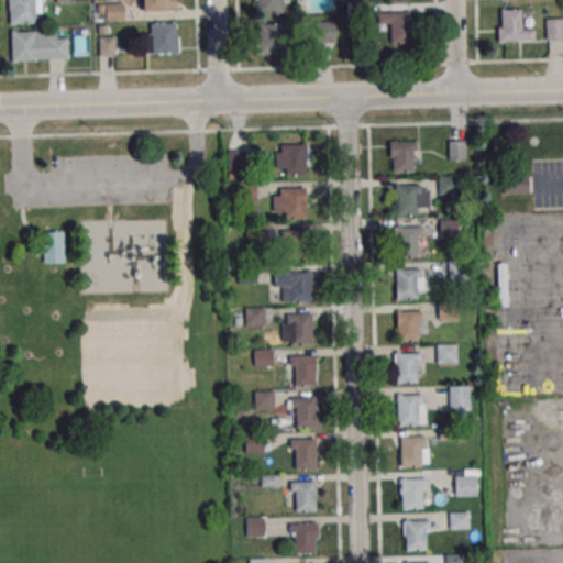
[(10,0),(34,0),(35,22),(11,23),(10,0)]
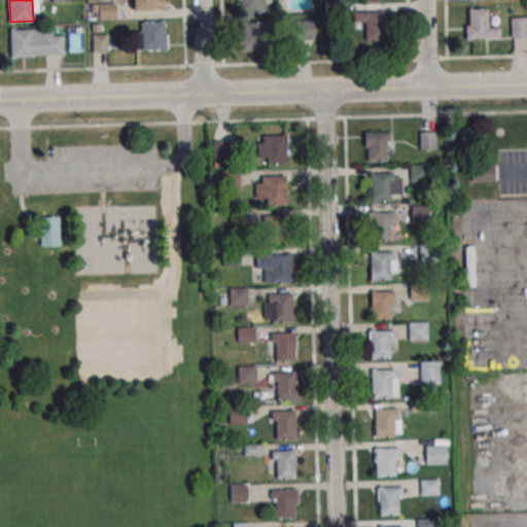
[(163,0),(164,9),(134,10),(133,0),(163,0)]
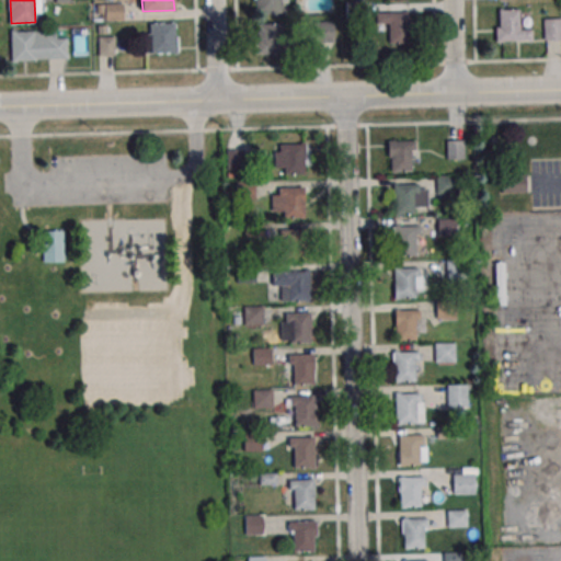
[(255,0),(279,0),(281,13),(255,13),(255,0)]
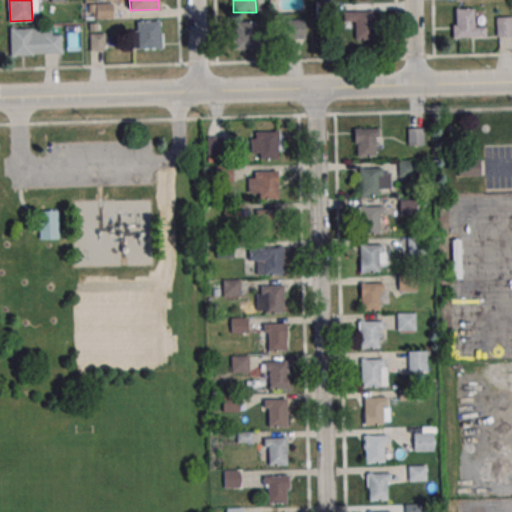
[(95,5),(112,4),(113,20),(95,20),(95,5)]
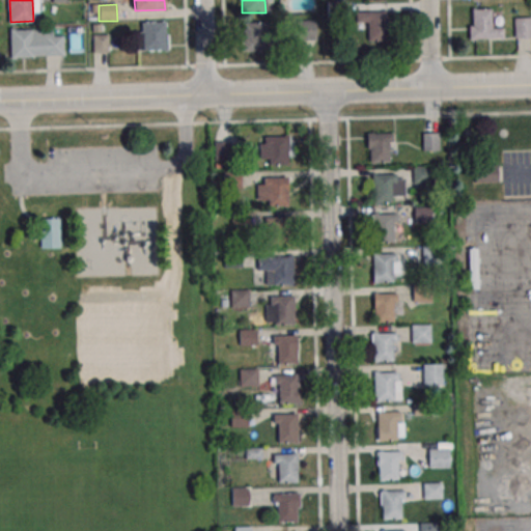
[(491,9),(469,9),(469,38),(503,38),(503,29),(491,29),(491,9)]
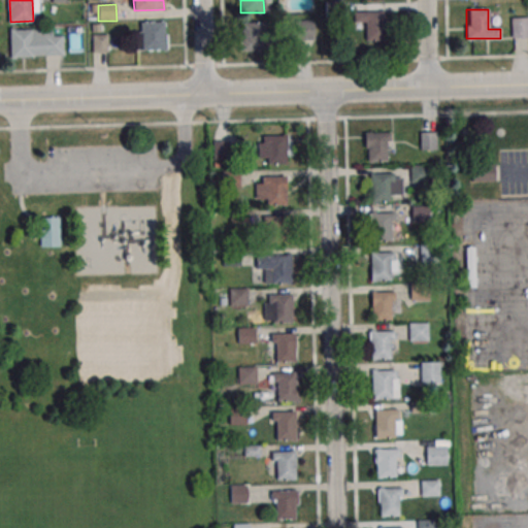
[(385,11),(354,11),(354,24),(365,24),(365,39),(385,39),(385,11)]
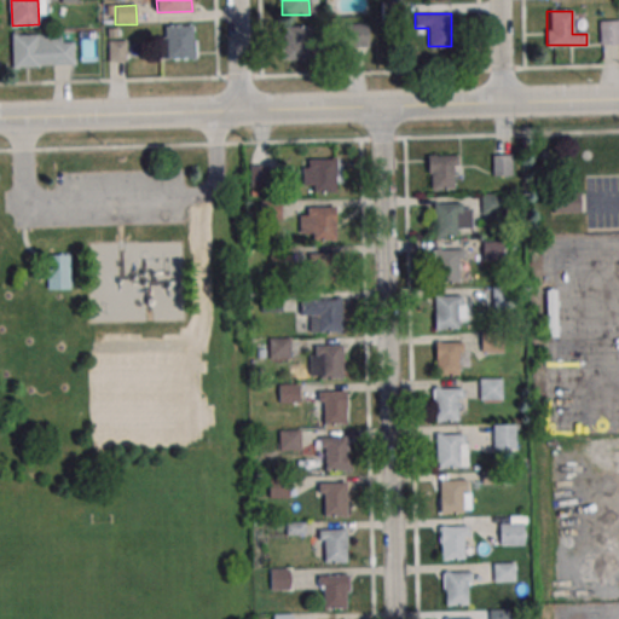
[(618,19),(600,21),(600,44),(618,44),(618,19)]
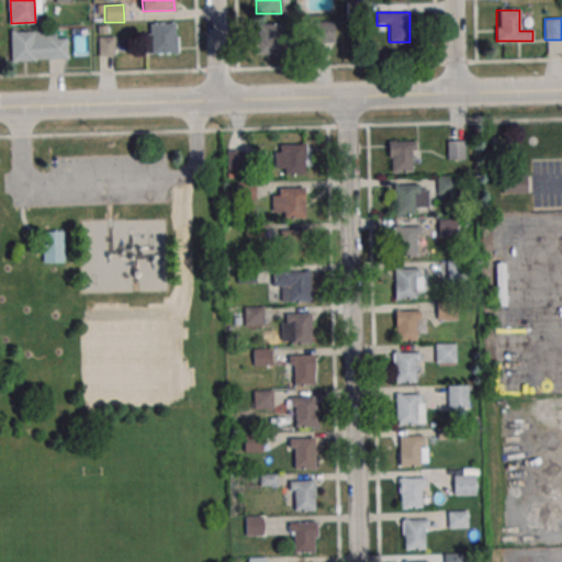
[(316,21),(316,45),(335,45),(335,21),(316,21)]
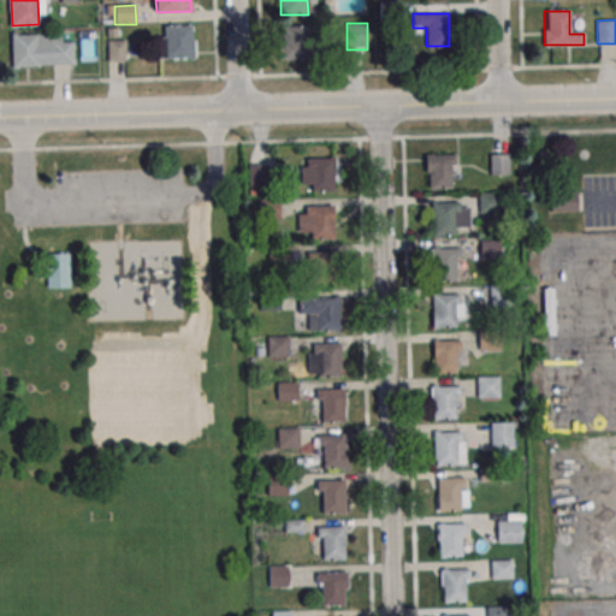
[(165,27),(191,25),(193,57),(166,58),(165,27)]
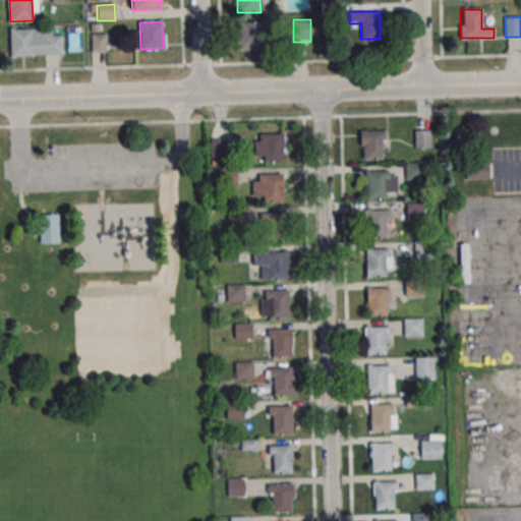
[(239,22),(262,22),(263,49),(239,49),(239,22)]
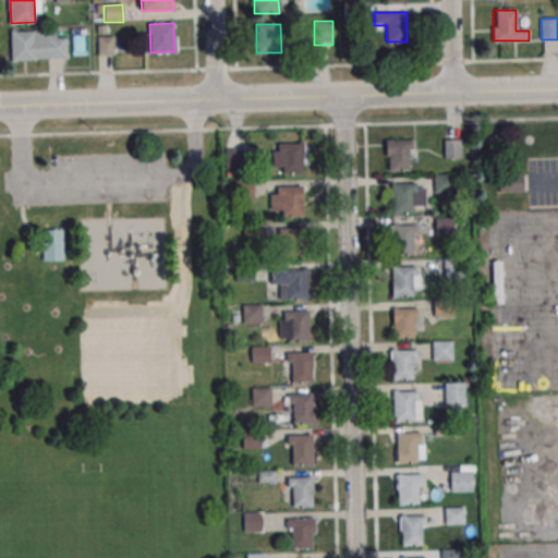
[(10,32),(47,29),(48,34),(56,34),(56,38),(65,37),(67,58),(12,60),(10,32)]
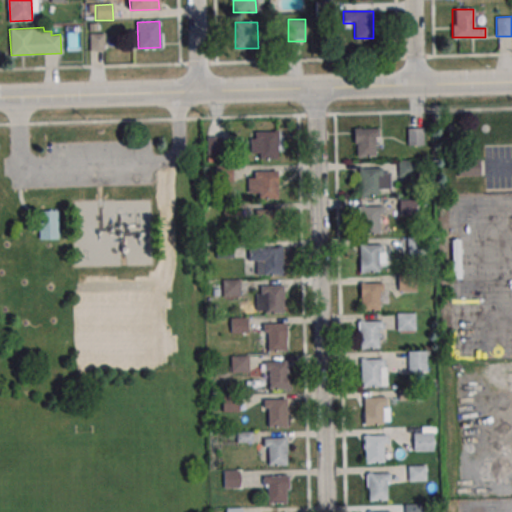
[(90,51),(104,51),(104,34),(90,34),(90,51)]
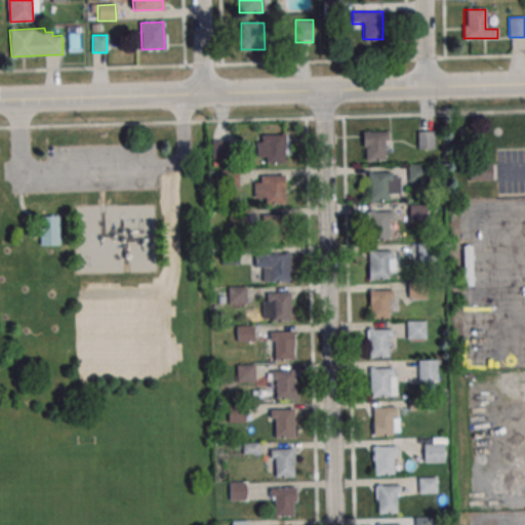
[(365,132),(389,131),(389,139),(384,140),(385,160),(366,161),(365,132)]
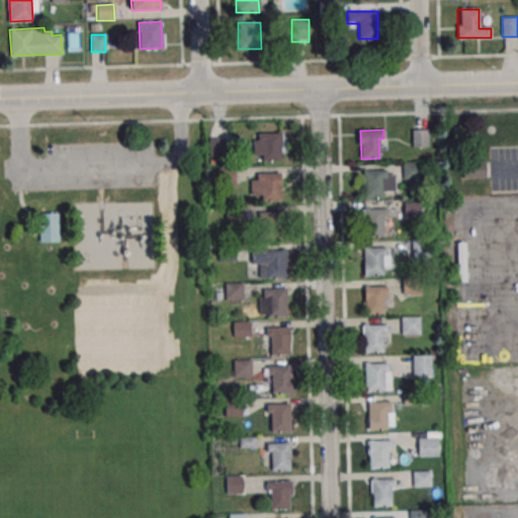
[(412,130),(429,130),(429,147),(412,147),(412,130)]
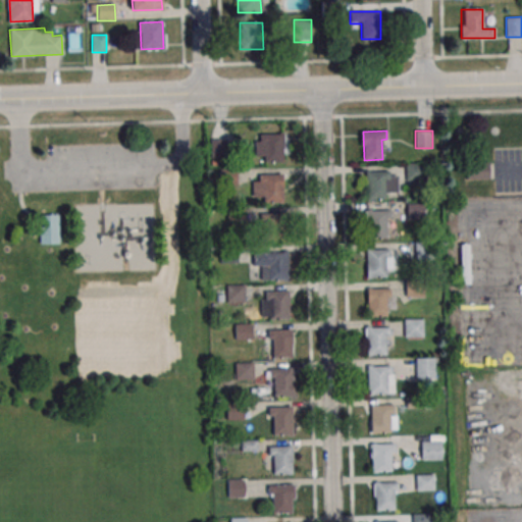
[(263,134),(283,134),(283,161),(264,162),(263,134)]
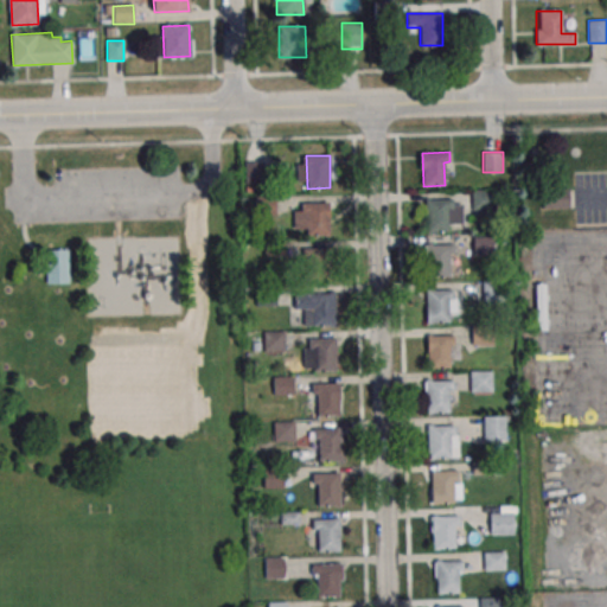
[(244,163),(264,161),(264,181),(244,181),(244,163)]
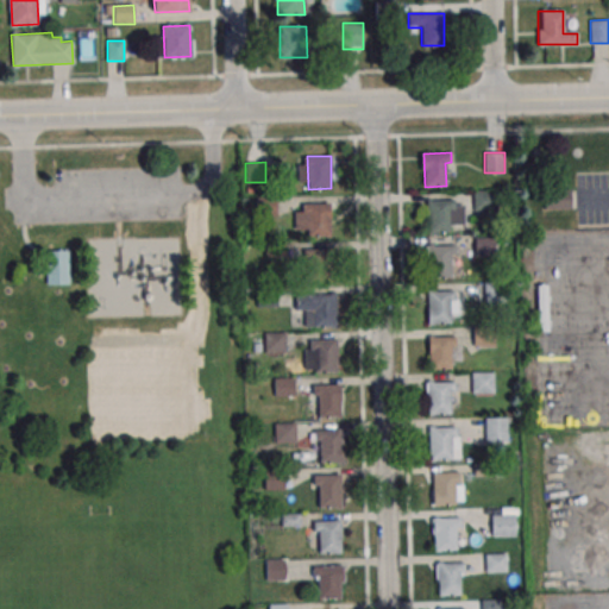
[(570,189),(545,189),(545,208),(570,208),(570,189)]
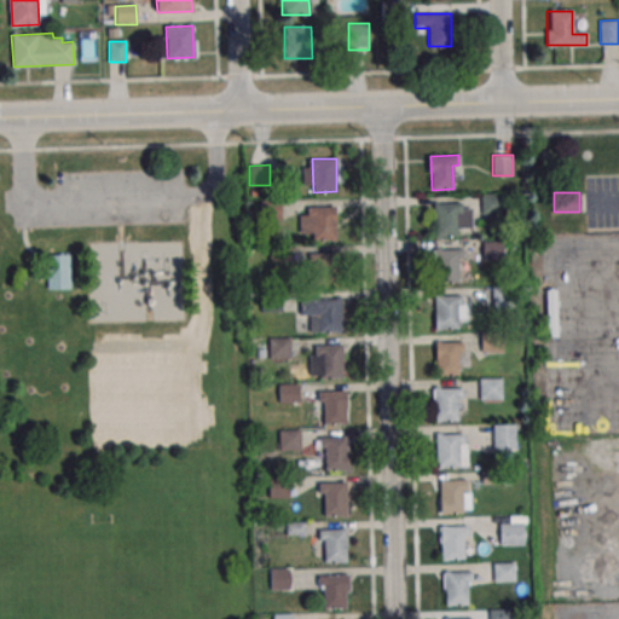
[(481,195),(502,194),(502,214),(481,214),(481,195)]
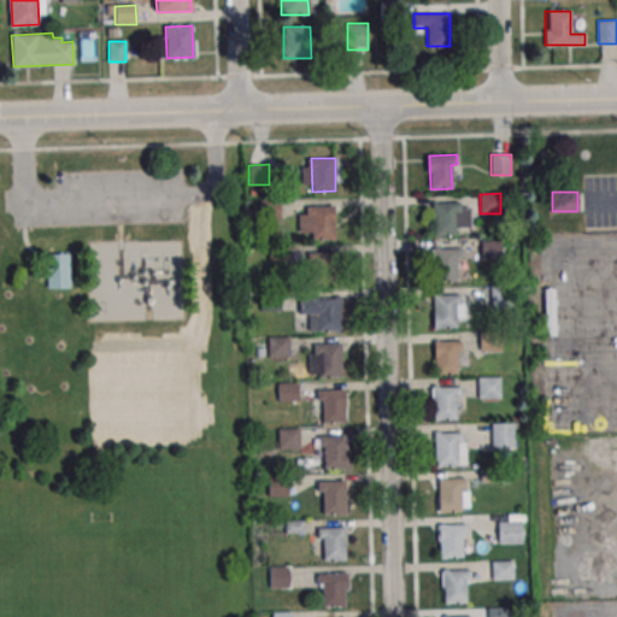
[(260,199),(280,199),(281,219),(260,219),(260,199)]
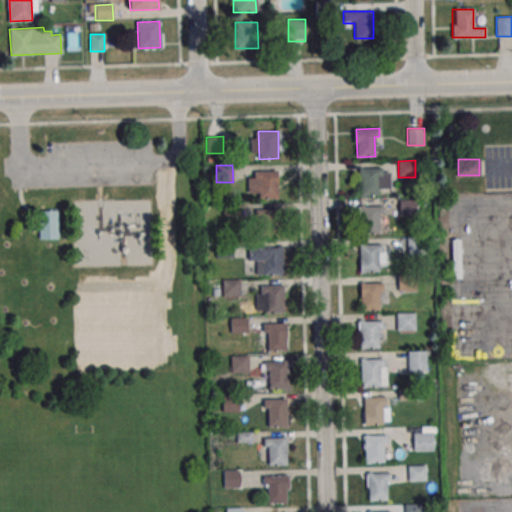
[(359,169),(382,168),(382,176),(377,176),(378,195),(360,196),(359,169)]
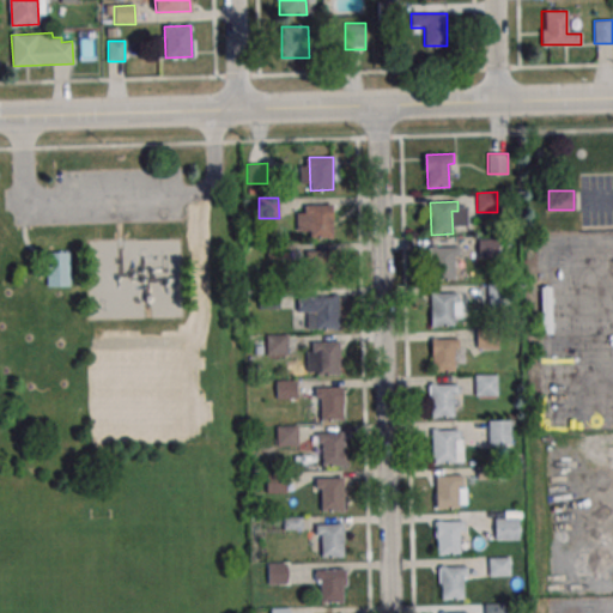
[(308,205),(332,205),(333,237),(309,237),(308,205)]
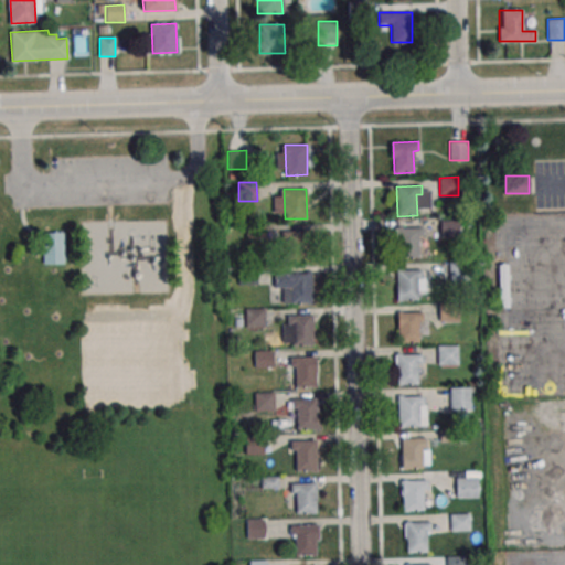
[(440,220),(459,220),(459,237),(440,238),(440,220)]
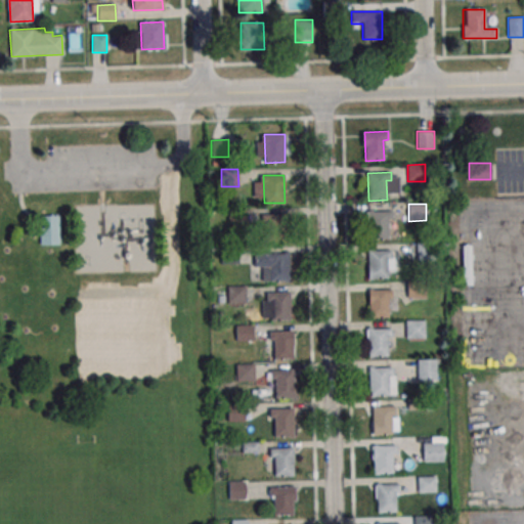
[(368,212),(392,211),(392,219),(388,219),(388,239),(369,239),(368,212)]
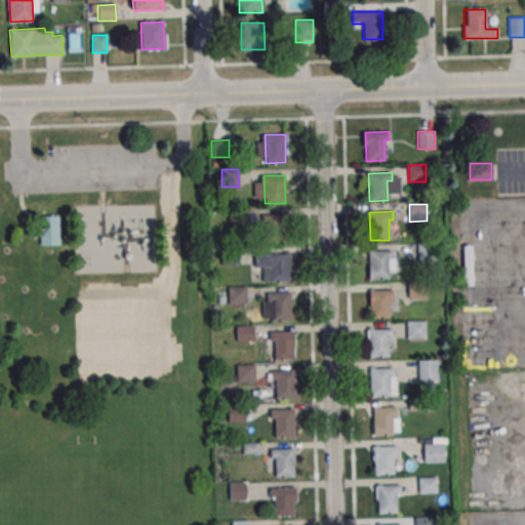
[(59,245),(59,214),(40,214),(40,245),(59,245)]
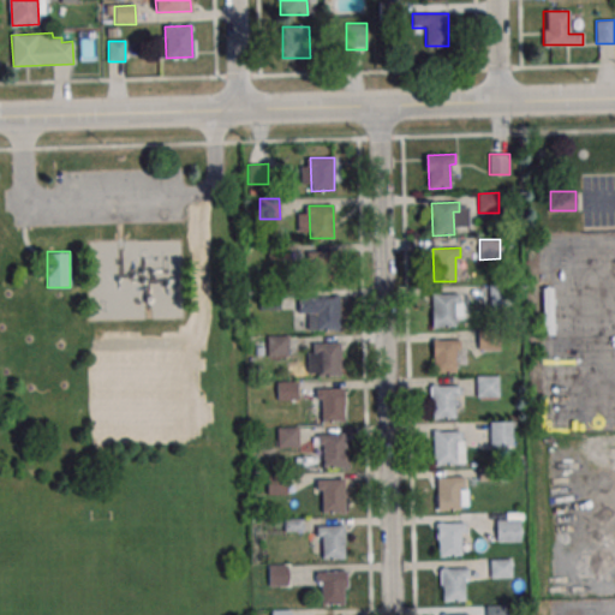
[(310,252),(334,251),(335,284),(311,285),(310,252)]
